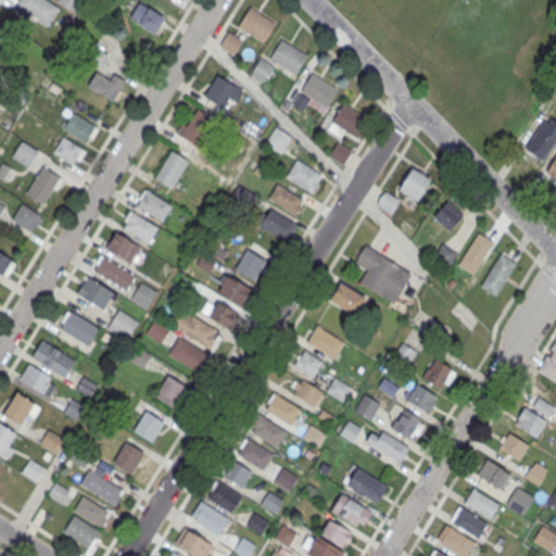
[(19,0),(45,0),(59,9),(47,26),(29,15),(26,21),(12,12),(19,0)]
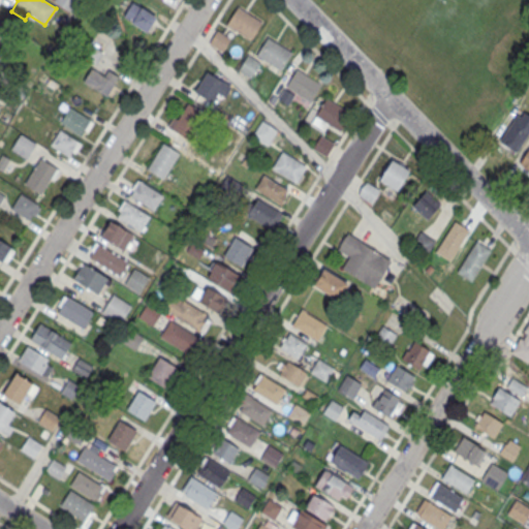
[(66,8),(71,0),(57,0),(56,1),(66,8)]
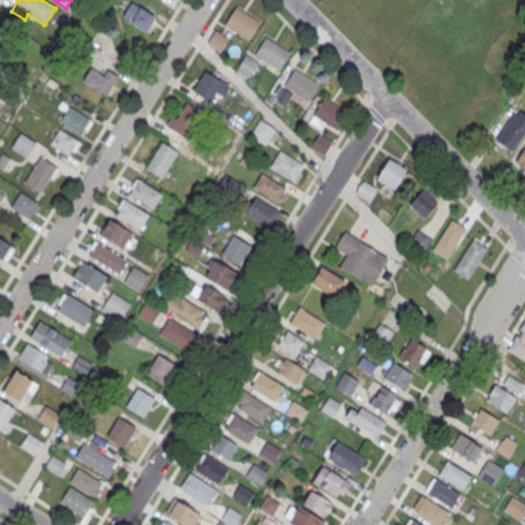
[(149,33),(157,16),(129,2),(121,18),(149,33)]
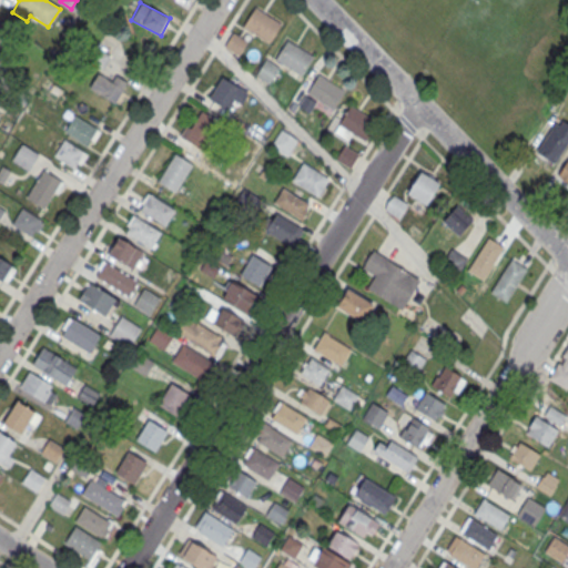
[(255,7),(281,23),(270,42),(242,27),(255,7)]
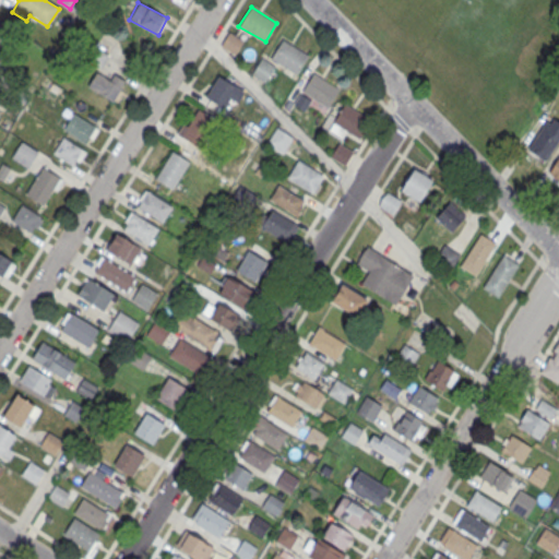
[(244,40),(229,32),(221,46),(235,55),(244,40)]
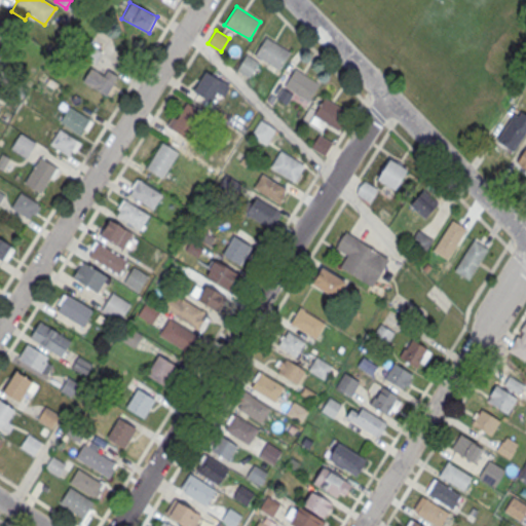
[(266,36),(291,51),(279,70),(254,54),(266,36)]
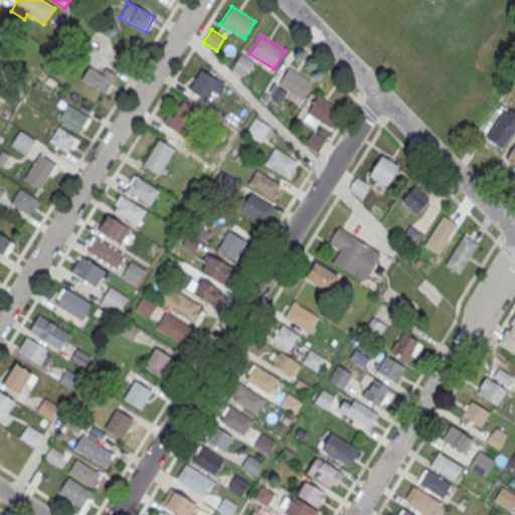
[(0,38),(0,62),(8,60),(0,38)]
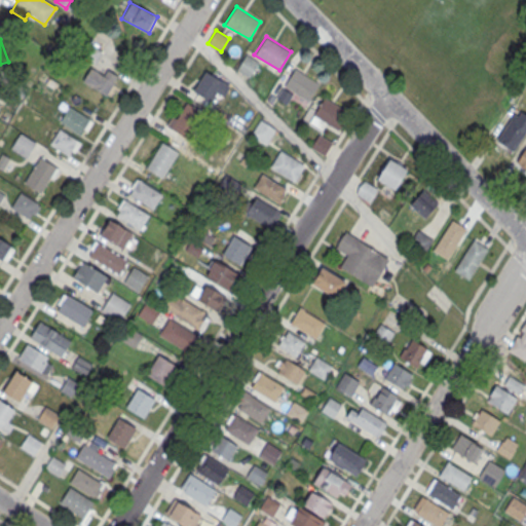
[(249,78),(258,62),(246,54),(236,71),(249,78)]
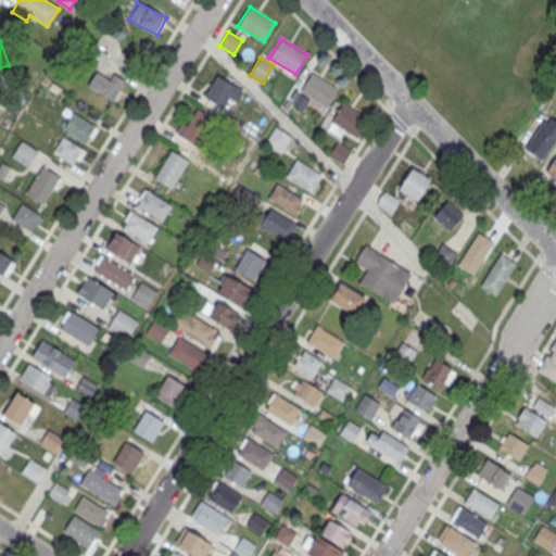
[(124,84),(97,70),(87,88),(114,102),(124,84)]
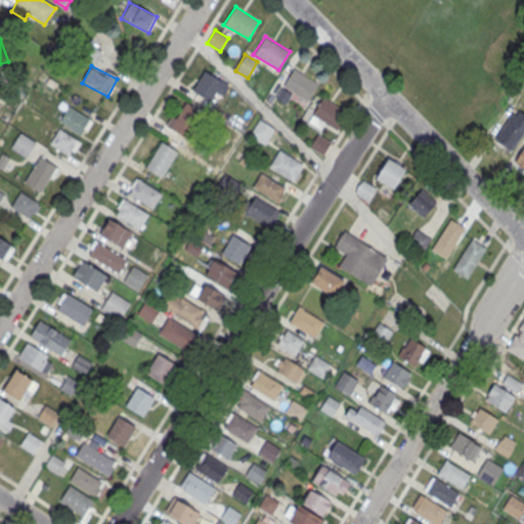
[(294,68),(318,83),(307,101),(281,86),(294,68)]
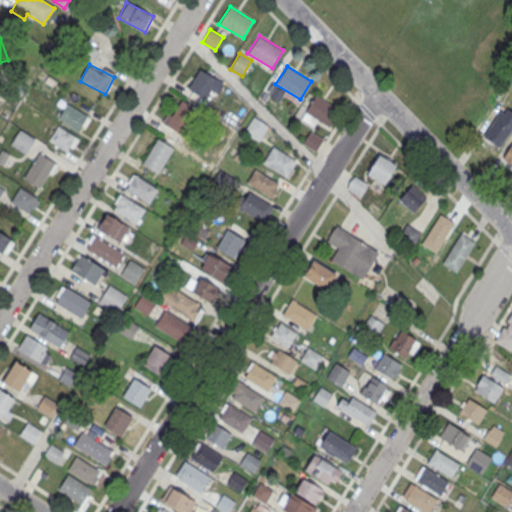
[(219,81),(199,69),(188,88),(207,100),(219,81)]
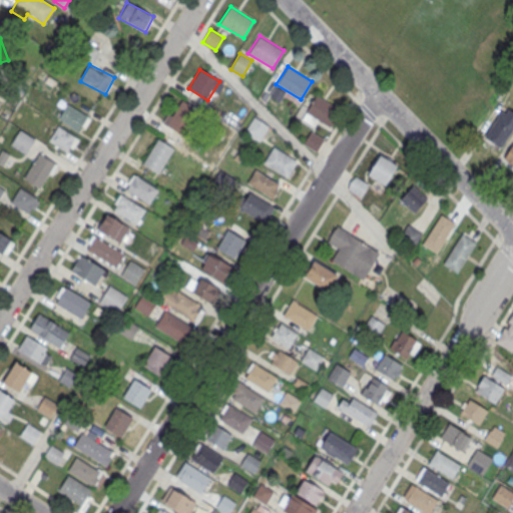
[(317,94),(340,109),(330,127),(305,112),(317,94)]
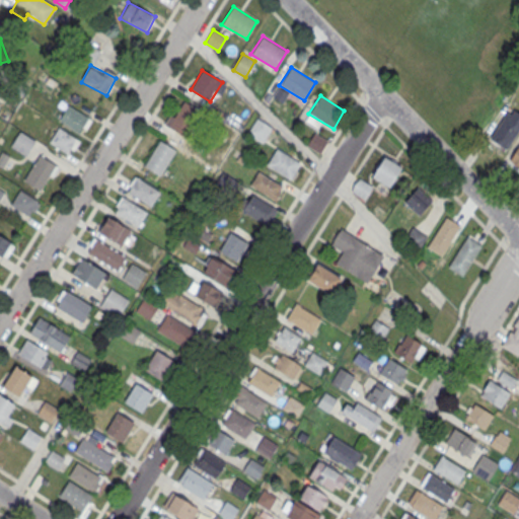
[(201,112),(182,99),(165,125),(183,137),(201,112)]
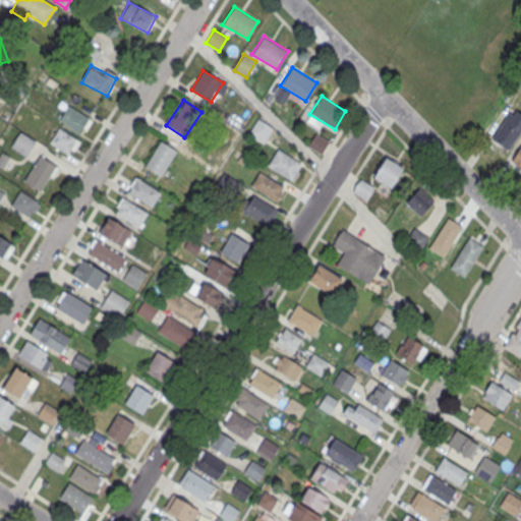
[(58,122),(82,133),(91,117),(67,105),(58,122)]
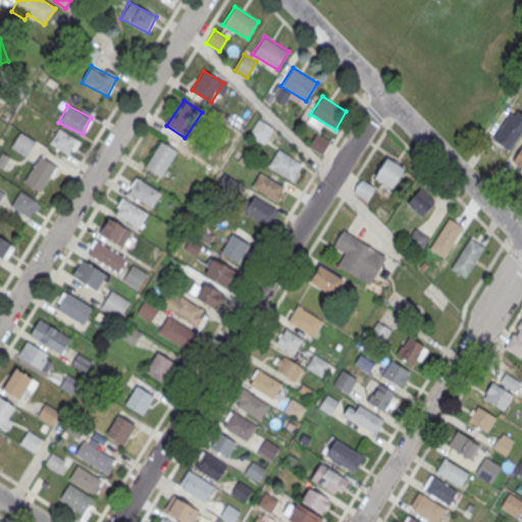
[(521,129),(521,113),(514,108),(491,139),(508,151),(521,129)]
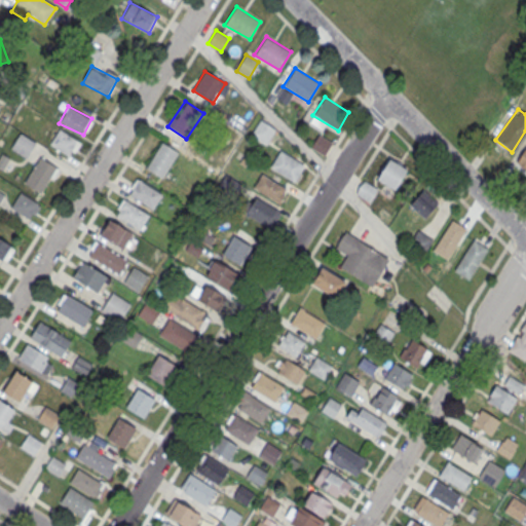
[(251,137),(267,145),(276,128),(260,119),(251,137)]
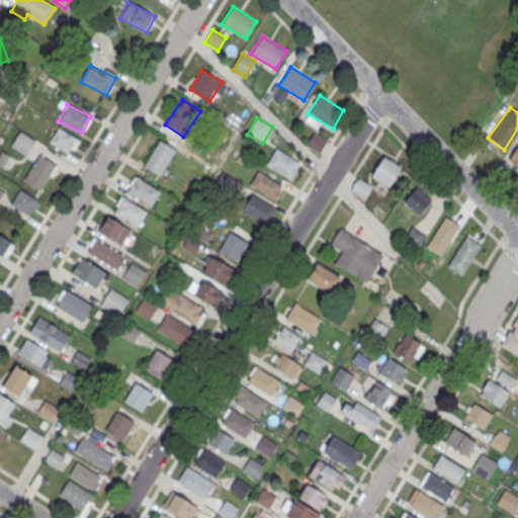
[(49,143),(69,155),(79,139),(58,126),(49,143)]
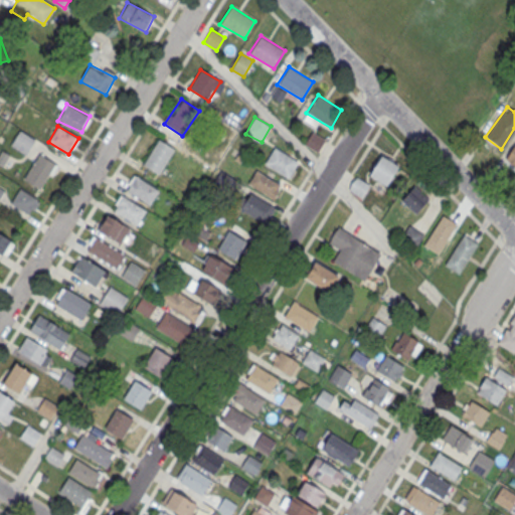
[(10,145),(20,130),(35,140),(26,155),(10,145)]
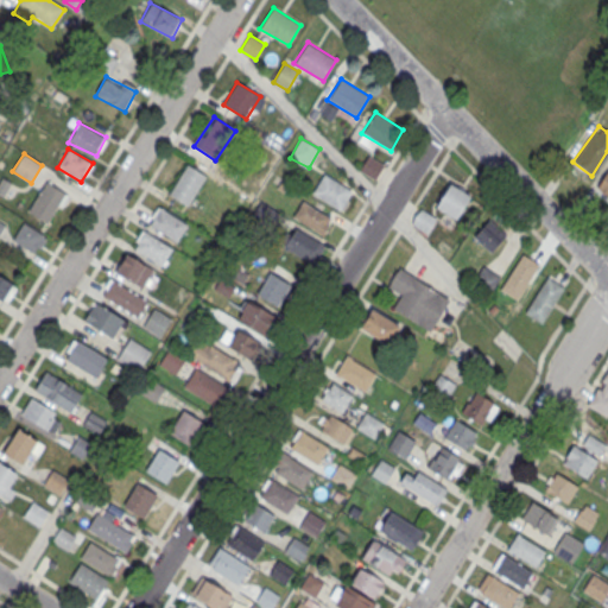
[(187,164),(207,176),(189,206),(169,194),(187,164)]
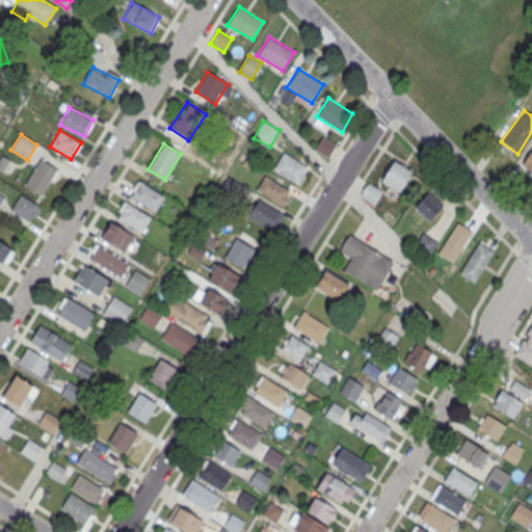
[(531,149),(521,165),(531,173),(531,149)]
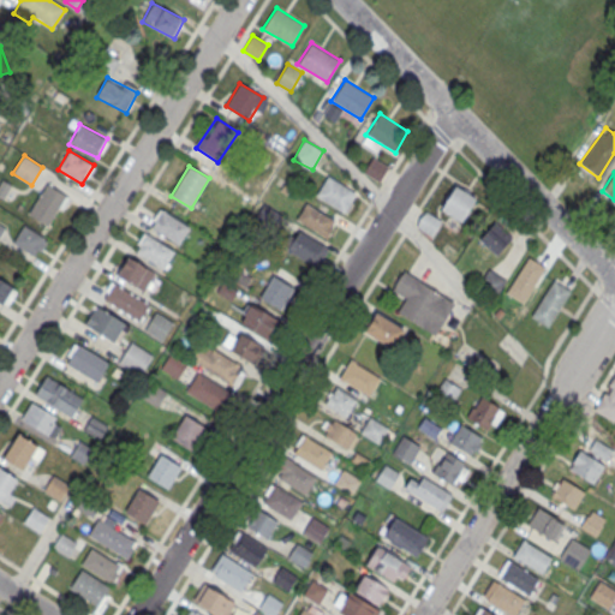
[(345,213),(357,192),(328,175),(316,195),(345,213)]
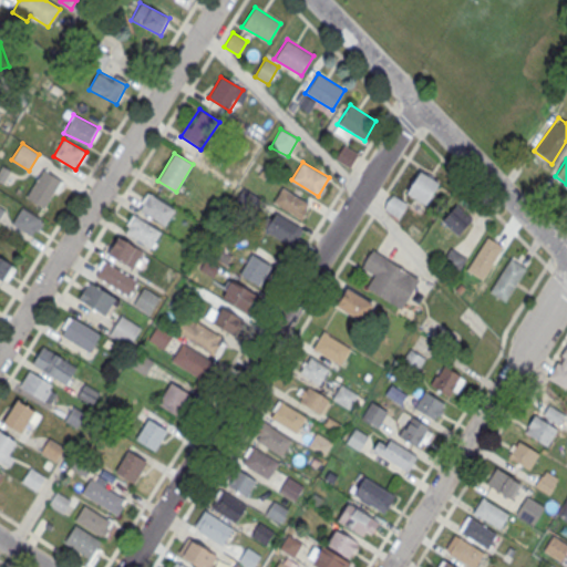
[(43,169),(27,197),(44,208),(55,191),(58,192),(64,182),(43,169)]
